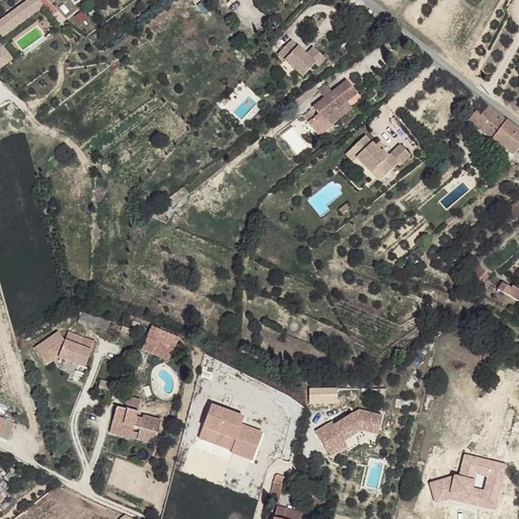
[(35,0),(32,0),(0,22),(0,36),(42,8),(35,0)]
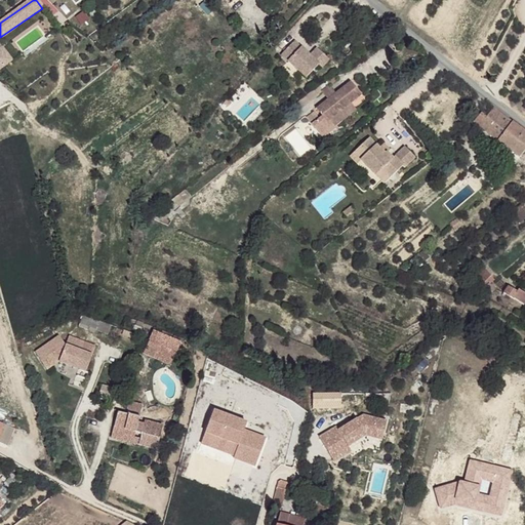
[(292,42),(280,55),(305,80),(317,66),(320,69),(327,61),(316,49),(308,57),(292,42)]
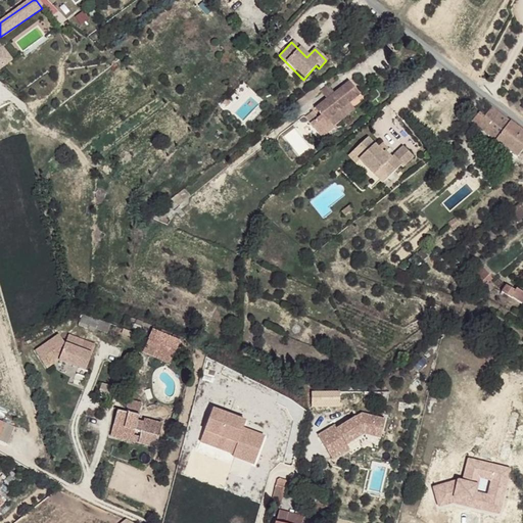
[(333,74),(325,81),(328,85),(336,79),(333,74)]
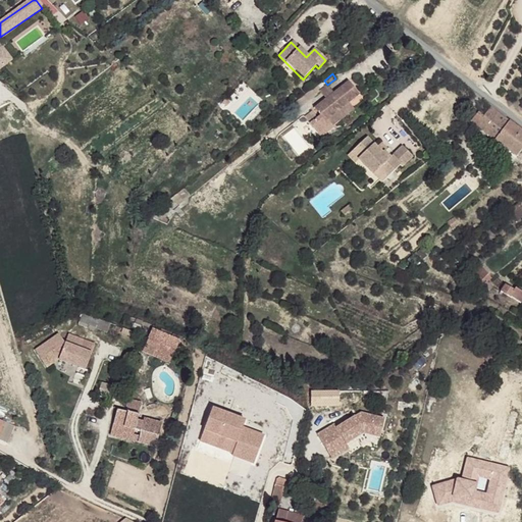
[(327,85),(324,81),(294,103),(299,108),(316,95),(315,94),(320,90),(327,85)]
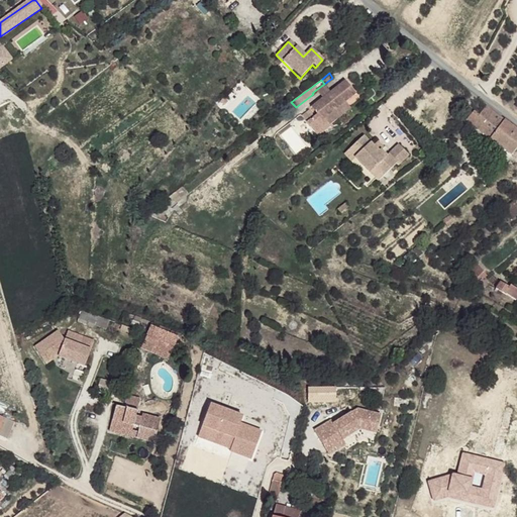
[(324,99),(313,108),(319,115),(315,117),(310,111),(303,116),(308,123),(319,137),(333,126),(331,124),(326,118),(347,101),(355,95),(344,83),(331,93),(324,99)]
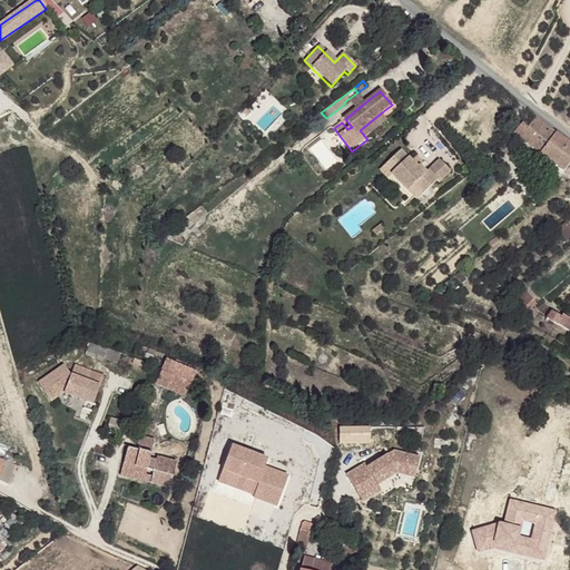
[(365,102),(357,92),(350,98),(357,109),(365,102)]
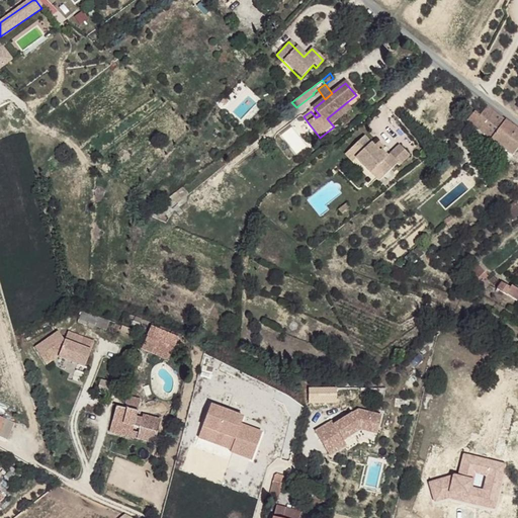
[(348,101),(327,118),(332,124),(353,108),(348,101)]
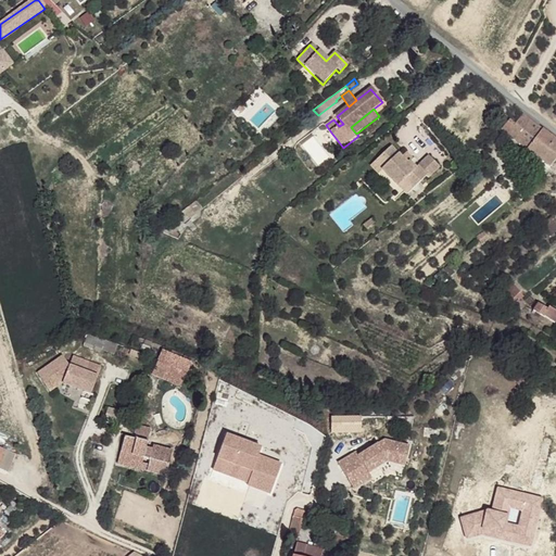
[(509,118),(502,129),(540,159),(554,139),(523,114),(516,124),(509,118)]
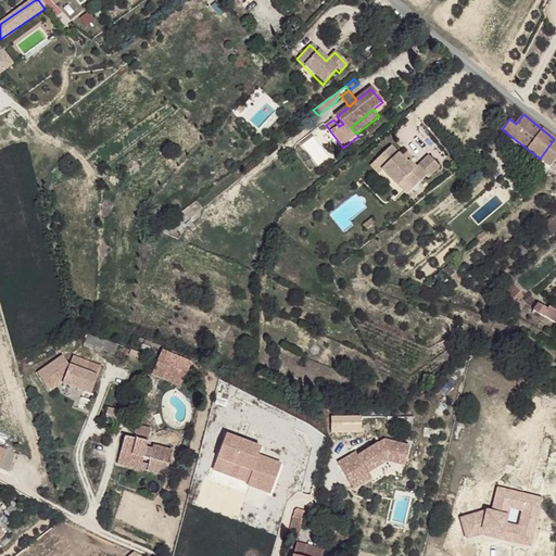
[(555,139),(554,139),(540,159),(552,167),(555,161),(555,139)]
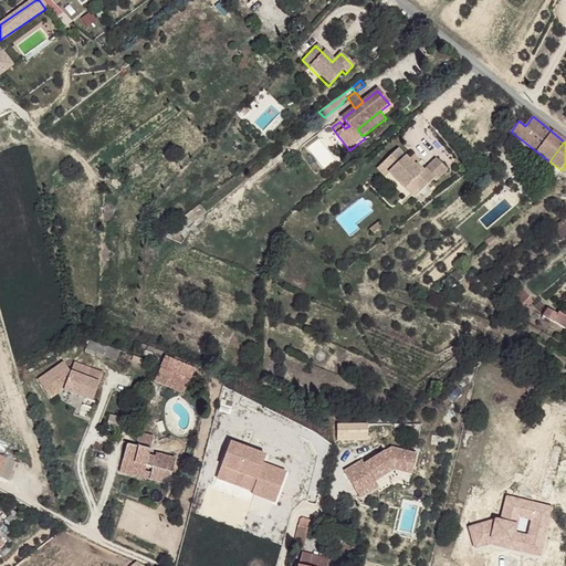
[(398,145),(387,155),(388,156),(399,146),(398,145)]
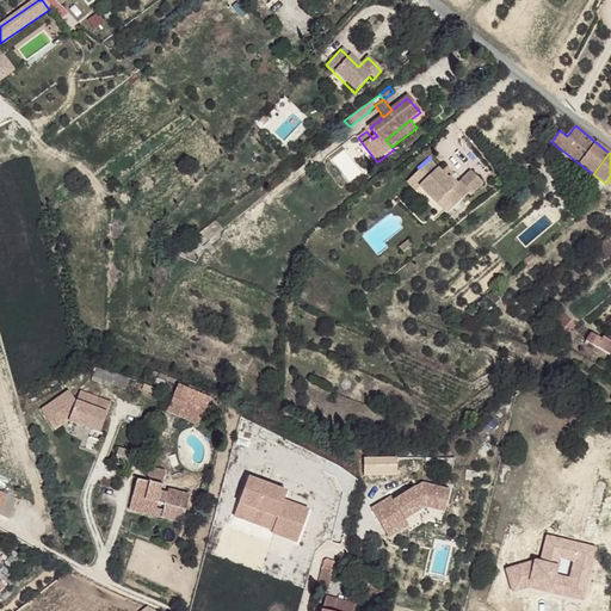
[(425,176),(418,181),(434,201),(440,196),(449,207),(466,192),(468,195),(481,184),(470,171),(461,178),(462,180),(458,184),(457,181),(455,183),(450,177),(449,174),(446,177),(442,171),(431,158),(419,168),(425,176)]
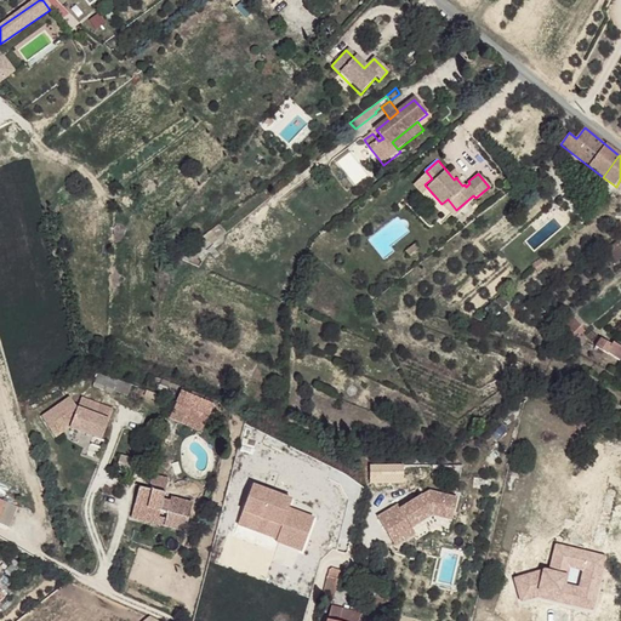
[(455,169),(449,174),(454,180),(456,177),(457,180),(461,176),(455,169)]
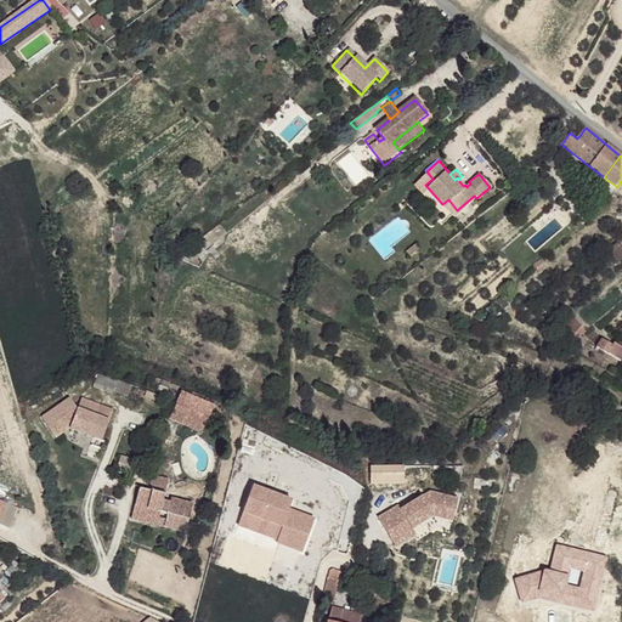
[(425,170),(413,180),(420,188),(425,185),(433,179),(427,171),(425,170)]
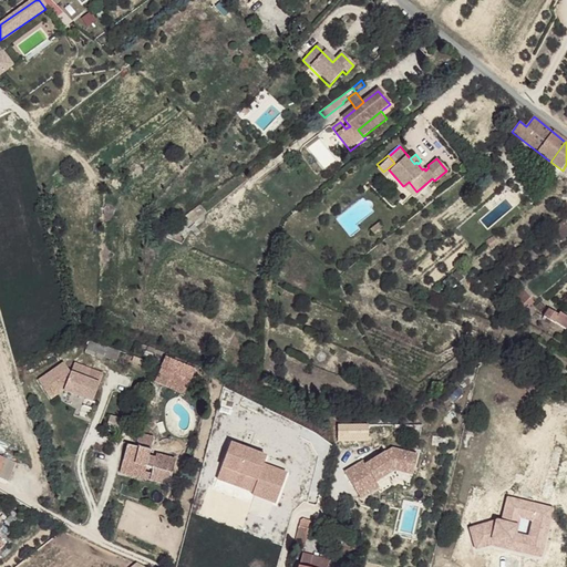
[(409,182),(403,186),(409,194),(412,196),(416,192),(409,182)]
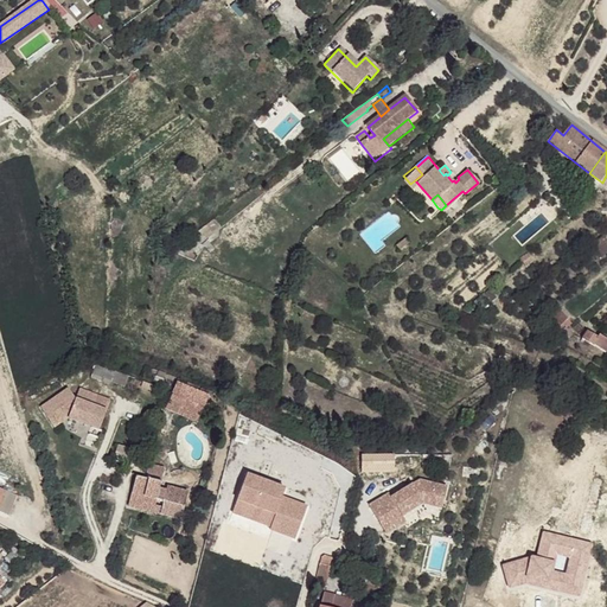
[(410,231),(403,237),(410,246),(417,240),(410,231)]
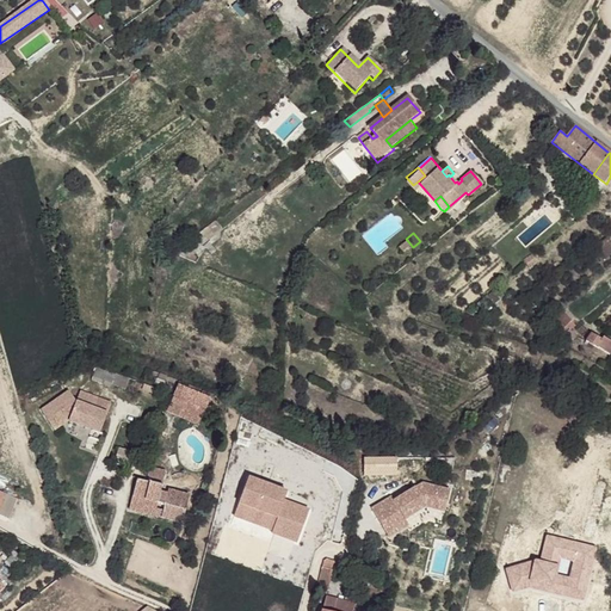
[(406,239),(400,245),(402,248),(400,251),(403,254),(413,247),(406,239)]
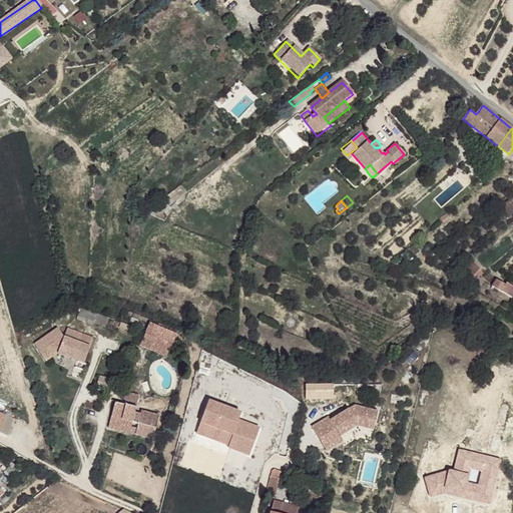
[(464,277),(470,284),(478,278),(482,273),(477,267),(464,277)]
